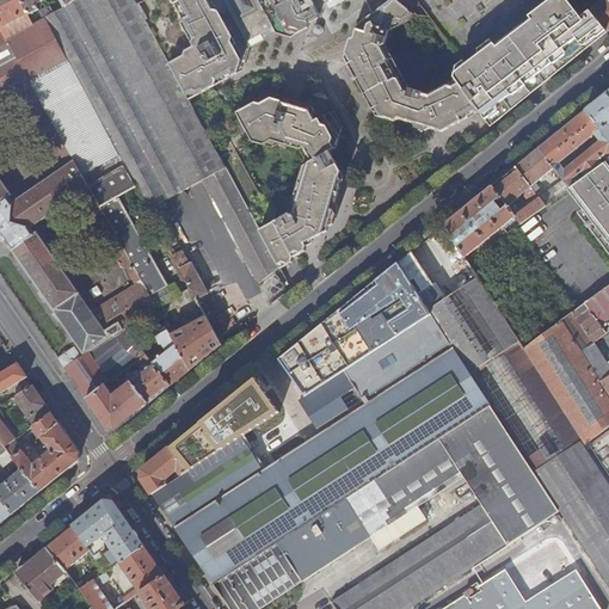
[(28,13),(20,0),(0,0),(0,29),(5,37),(32,23),(30,19),(28,13)]
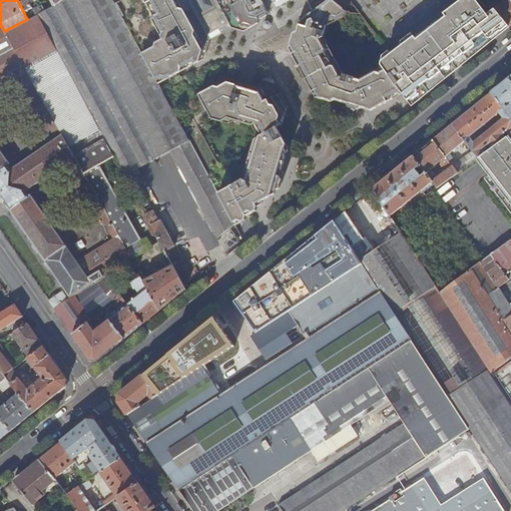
[(17,0),(23,11),(31,6),(29,2),(32,0),(17,0)]
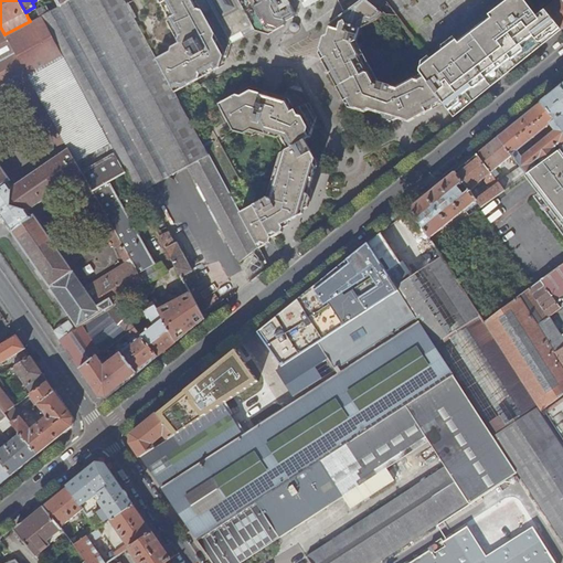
[(168,84),(121,0),(64,0),(56,4),(48,10),(41,14),(125,171),(126,171),(137,192),(186,166),(237,261),(246,253),(255,246),(254,244),(235,210),(171,89),(168,84)]
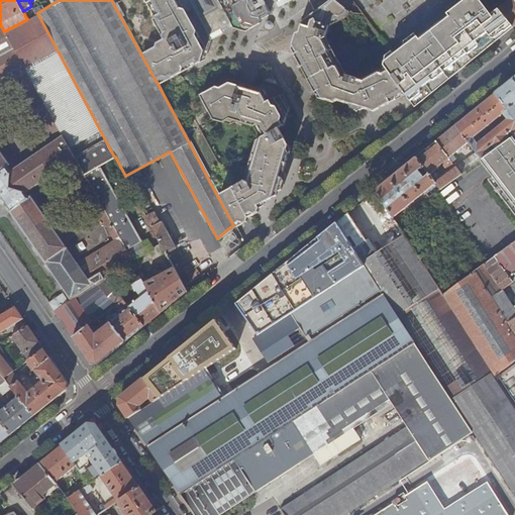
[(111,0),(153,77),(166,71),(205,49),(207,36),(202,29),(224,16),(229,25),(242,29),(256,21),(260,16),(268,12),(269,8),(264,0),(111,0)]
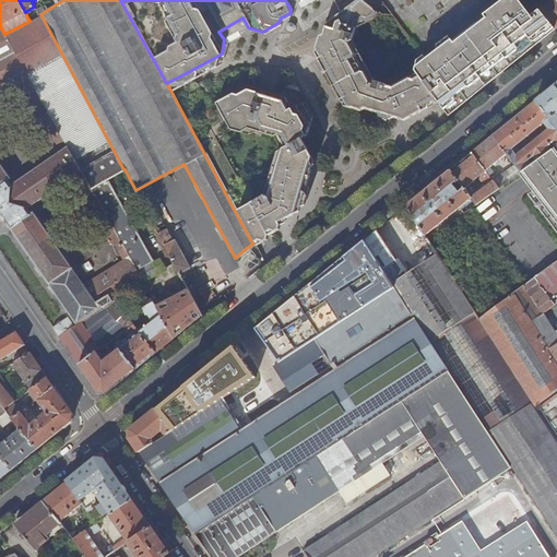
[(353,0),(340,10),(339,11),(326,20),(321,33),(330,36),(326,50),(347,92),(378,102),(383,84),(370,81),(350,39),(353,27),(374,15),(376,10),(364,0),(353,0)]
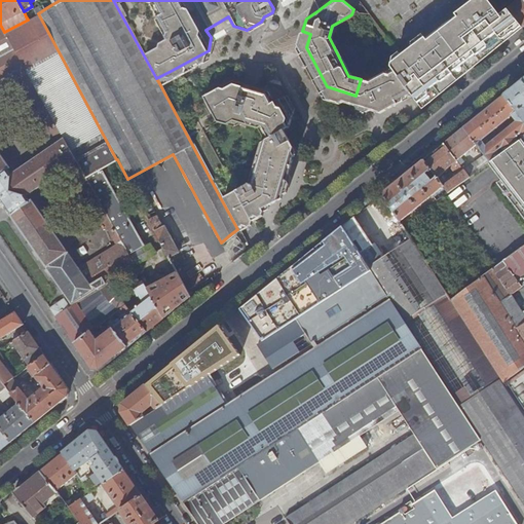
[(314,0),(320,9),(332,0),(342,0),(353,9),(357,12),(368,13),(400,55),(473,0),(314,0)]
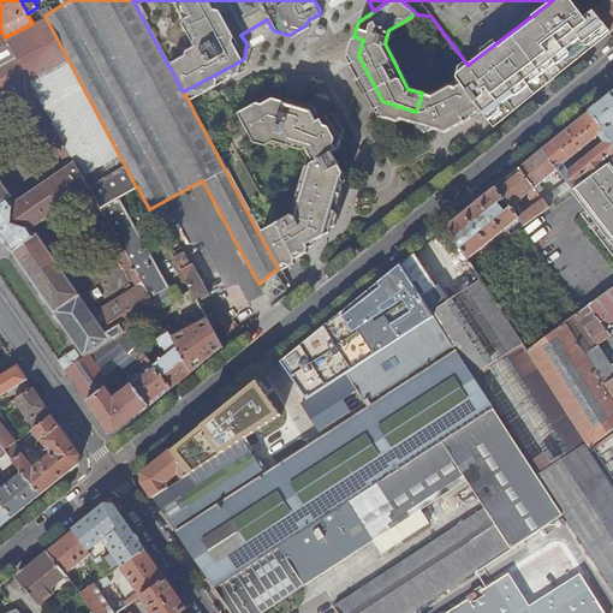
[(477,107),(492,125),(560,70),(608,31),(590,11),(582,0),(553,0),(468,65),(453,75),(457,78),(477,107)]
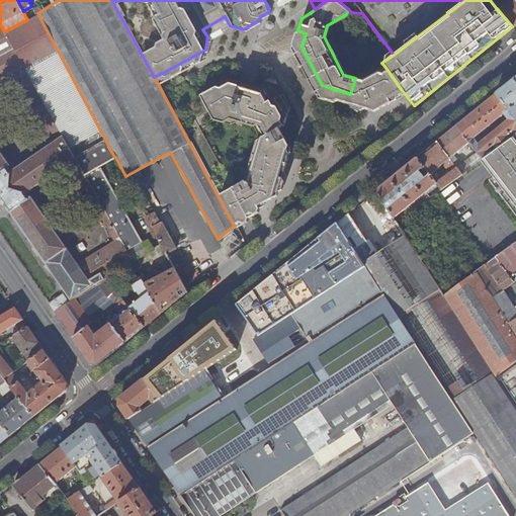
[(508,0),(497,9),(512,26),(515,22),(515,0),(508,0)]
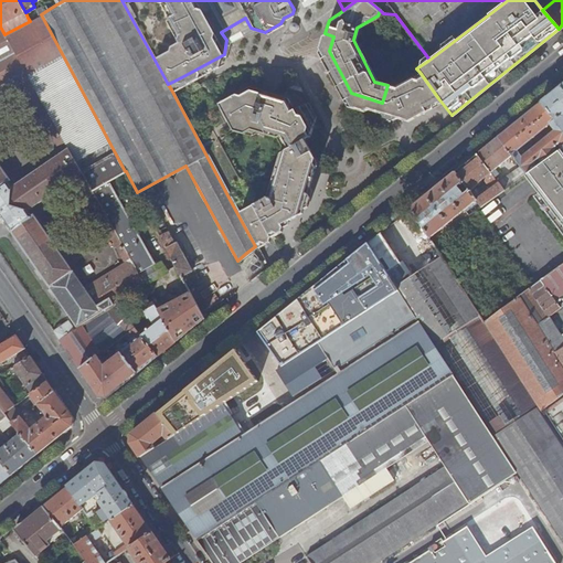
[(36,12),(28,18),(30,21),(41,14),(48,10),(44,4),(35,9),(36,12)]
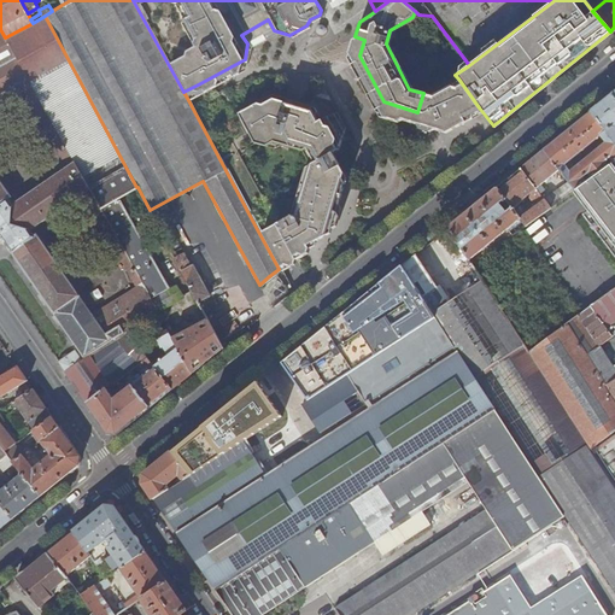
[(33,23),(5,37),(15,56),(28,81),(68,59),(45,16),(33,23)]
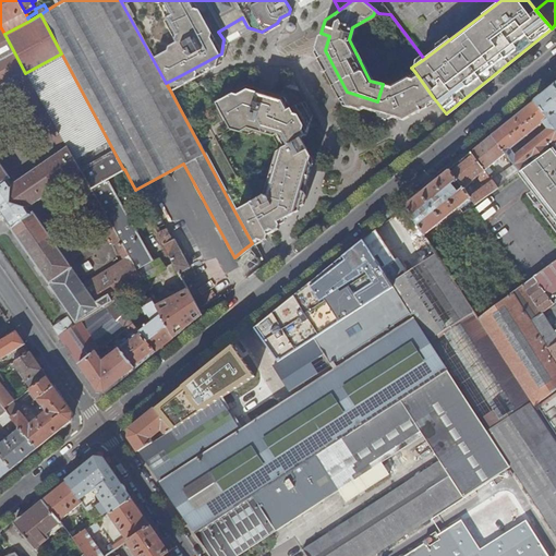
[(218,32),(224,39),(248,27),(242,17),(218,32)]
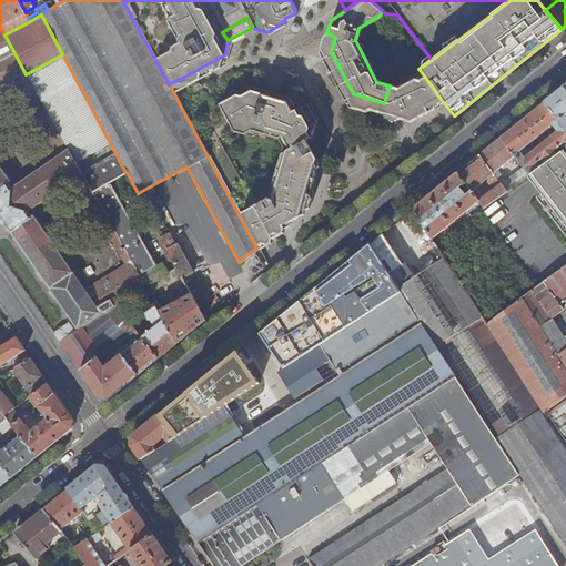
[(4,34),(0,27),(0,58),(13,51),(4,34)]
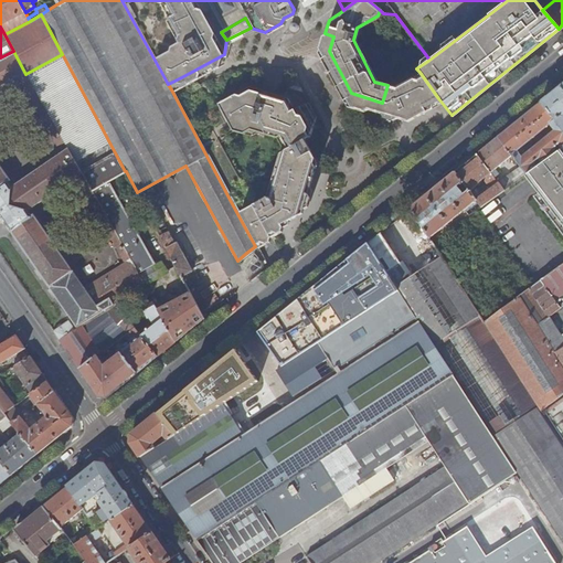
[(333,36),(325,33),(319,36),(314,51),(318,56),(316,62),(320,70),(325,71),(332,85),(331,89),(337,99),(340,101),(342,105),(359,110),(363,108),(379,113),(381,117),(389,119),(393,117),(405,121),(432,106),(433,102),(429,104),(428,102),(404,115),(399,114),(395,109),(402,89),(399,85),(394,87),(388,85),(382,103),(351,93),(329,51),(333,36)]
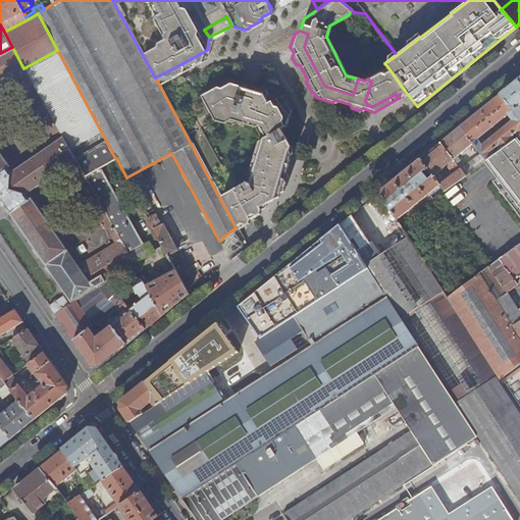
[(0,199),(6,207),(70,301),(74,298),(106,279),(133,263),(132,261),(119,240),(114,242),(78,265),(53,230),(30,196),(28,198),(23,193),(67,163),(74,159),(68,150),(68,149),(61,136),(55,140),(9,171),(6,166),(8,164),(0,153),(0,74),(14,67),(21,63),(12,47),(0,53),(0,199)]
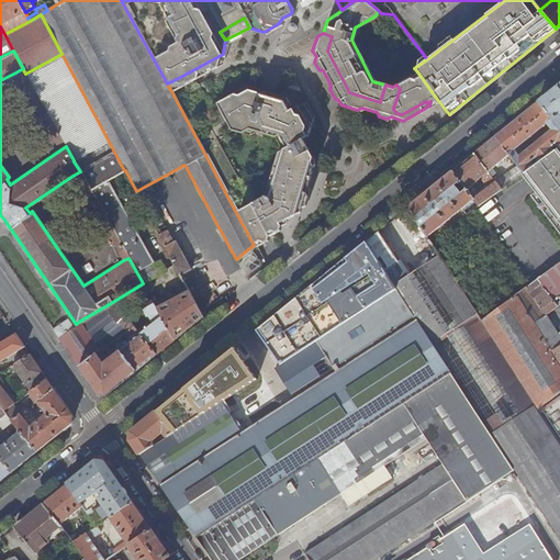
[(62,54),(25,74),(66,146),(74,161),(108,142),(62,54)]
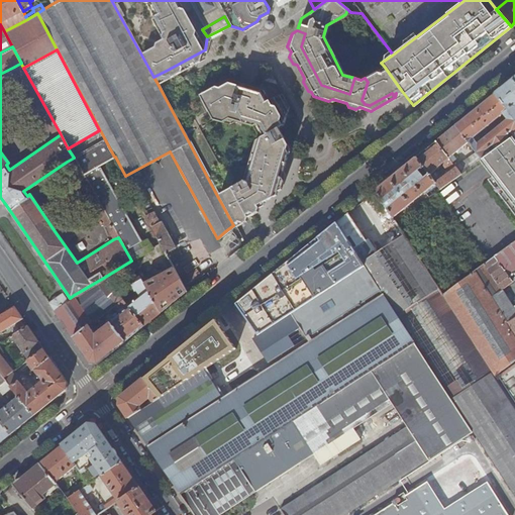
[(166,71),(153,77),(157,82),(168,76),(203,57),(205,49),(166,71)]
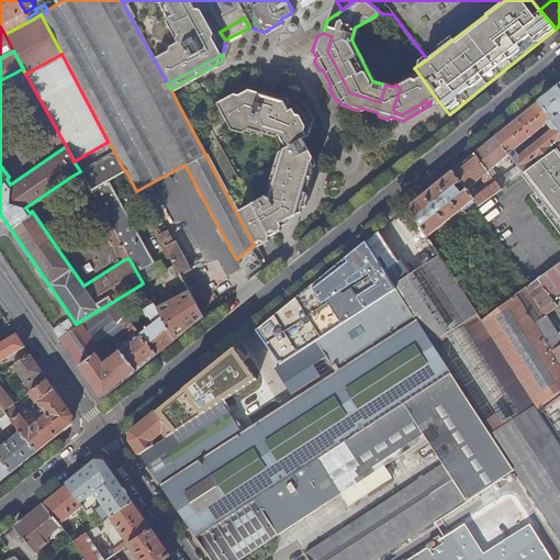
[(25,74),(23,68),(15,73),(59,150),(66,146),(25,74)]
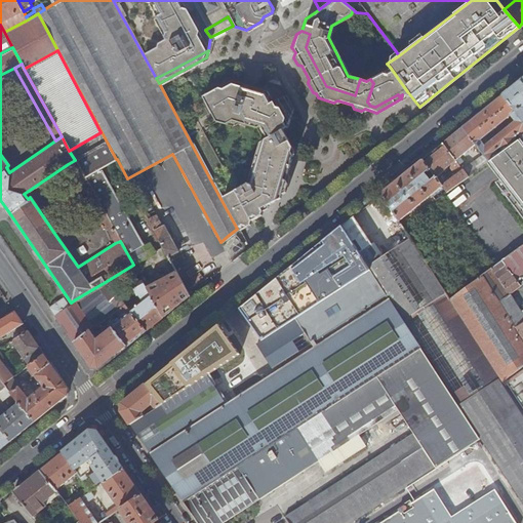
[(402,94),(407,91),(390,67),(370,79),(373,83),(367,102),(370,106),(375,107),(398,94),(399,96),(402,94)]
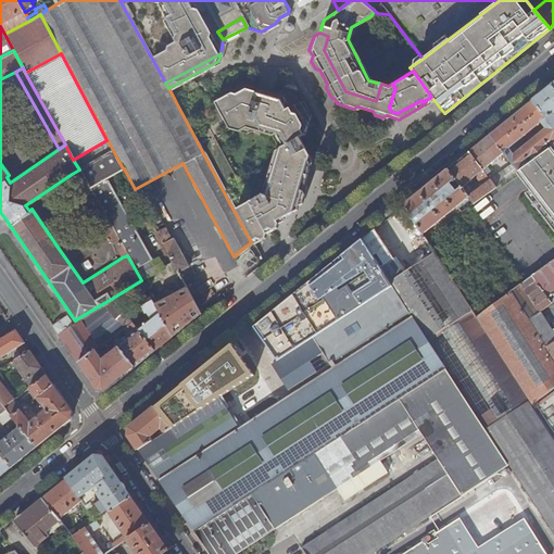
[(553,80),(530,100),(553,128),(553,80)]
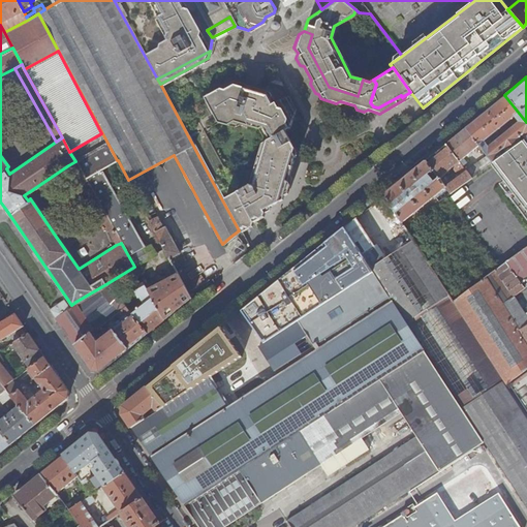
[(230,79),(213,88),(216,90),(228,83),(244,87),(247,94),(252,96),(255,86),(230,79)]
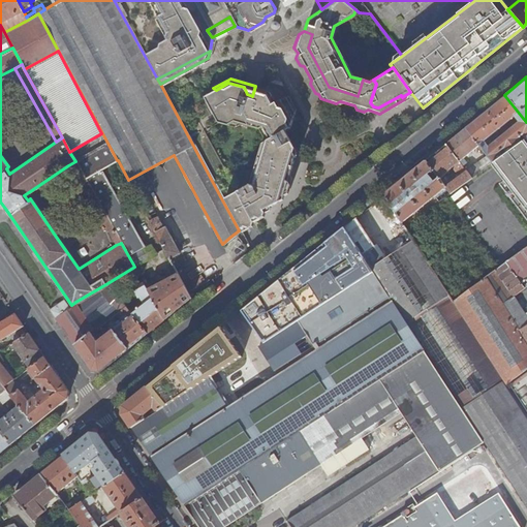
[(220,196),(238,228),(247,224),(249,222),(250,218),(246,211),(249,210),(250,205),(275,192),(285,157),(281,151),(286,148),(289,149),(291,146),(281,128),(286,125),(292,107),(285,94),(270,101),(268,97),(270,93),(267,89),(255,86),(252,96),(247,94),(244,87),(228,83),(216,90),(213,88),(202,94),(215,119),(224,122),(230,118),(257,125),(260,124),(268,135),(259,140),(247,182),(230,190),(220,196)]
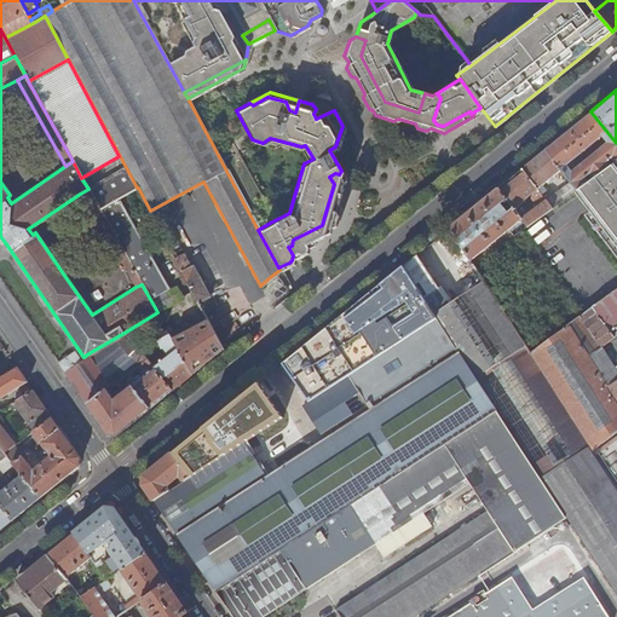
[(609,166),(605,161),(611,156),(615,161),(616,159),(616,143),(590,111),(543,149),(565,176),(569,180),(545,199),(551,207),(575,190),(587,182),(583,177),(588,173),(592,178),(609,166)]
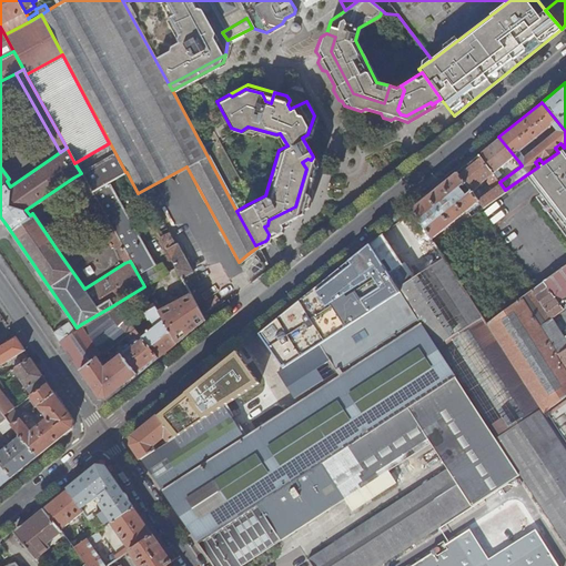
[(518,161),(498,137),(477,154),(495,177),(499,173),(496,169),(511,157),(514,160),(514,161),(516,164),(518,161)]
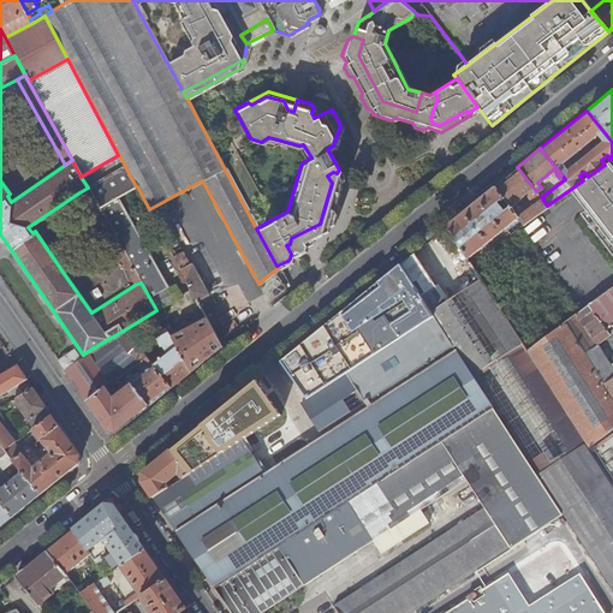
[(141,283),(155,308),(179,295),(173,284),(167,287),(119,198),(115,200),(115,198),(135,188),(118,155),(81,177),(88,188),(141,283)]
